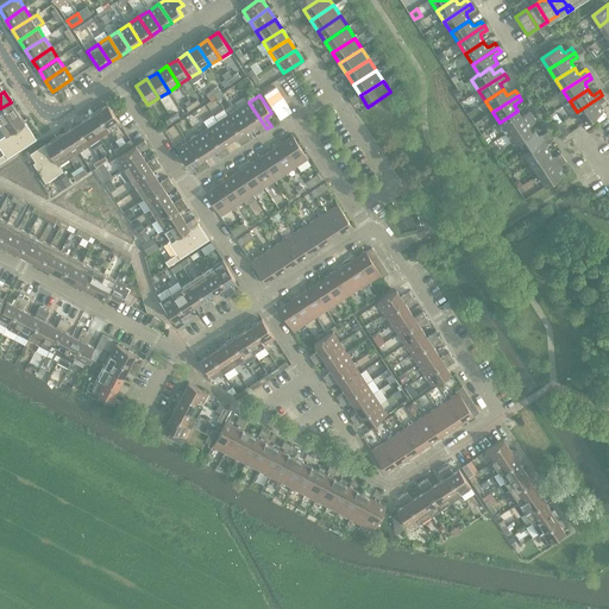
[(602,95),(577,112),(584,124),(602,111),(598,106),(600,104),(606,100),(602,95)]
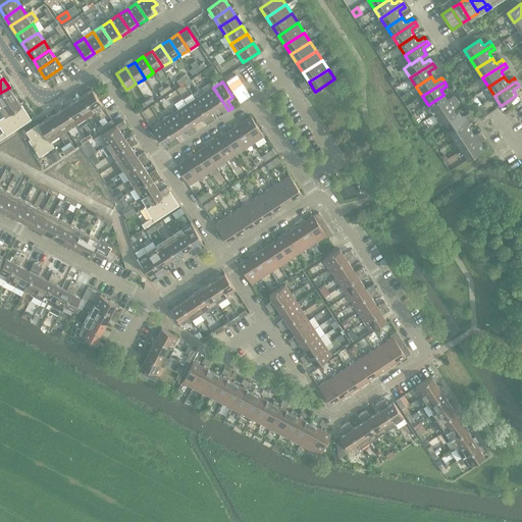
[(9,88),(0,93),(0,106),(15,96),(9,88)]
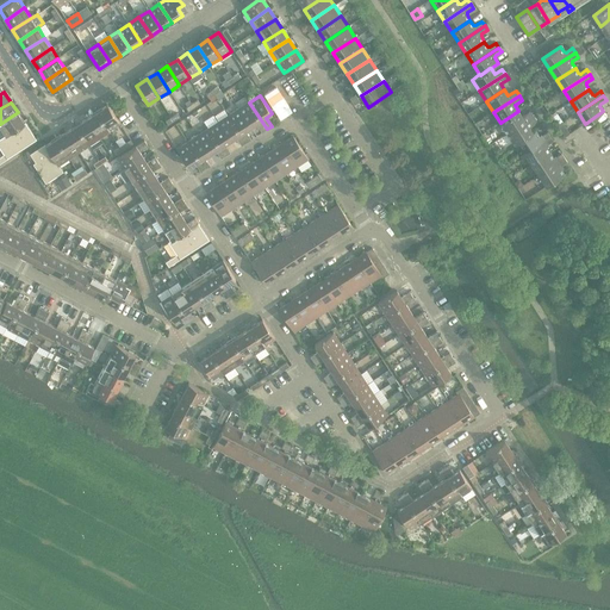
[(249,103),(238,109),(251,128),(256,124),(262,132),(267,129),(249,103)]
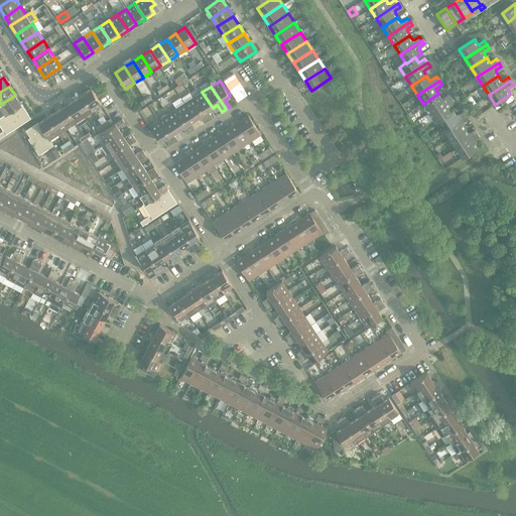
[(91,89),(82,95),(92,111),(102,105),(91,89)]
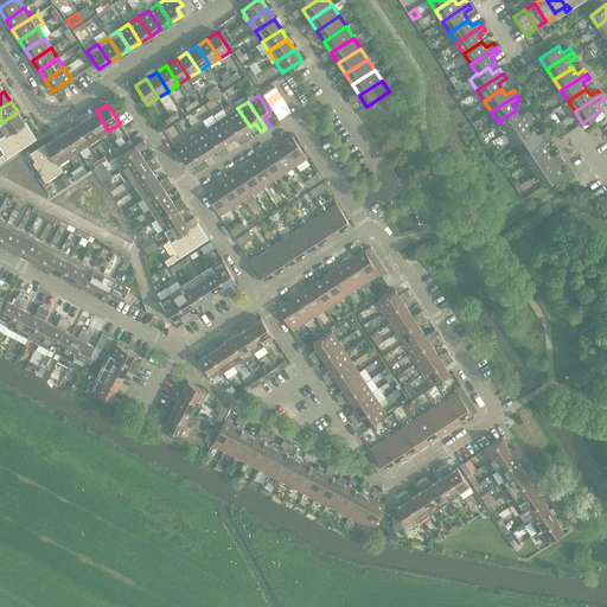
[(237,108),(228,115),(246,141),(250,139),(244,131),(250,127),(237,108)]
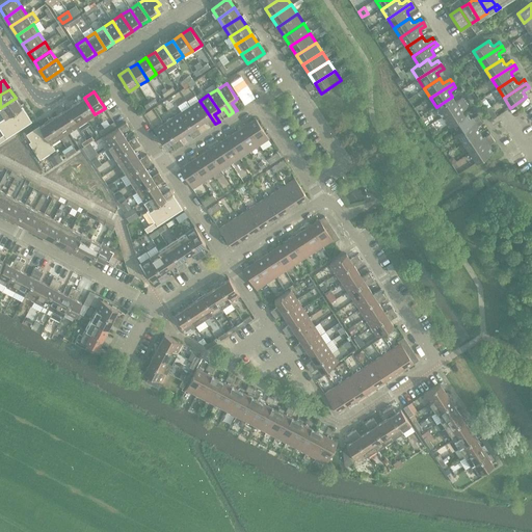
[(452,97),(436,107),(443,116),(466,102),(462,98),(455,102),(452,97)]
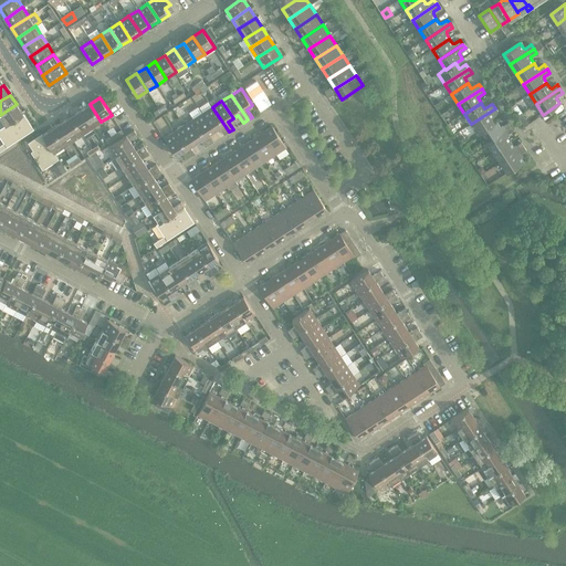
[(0,115),(0,117),(6,125),(6,126),(23,114),(22,114),(17,104),(0,115)]
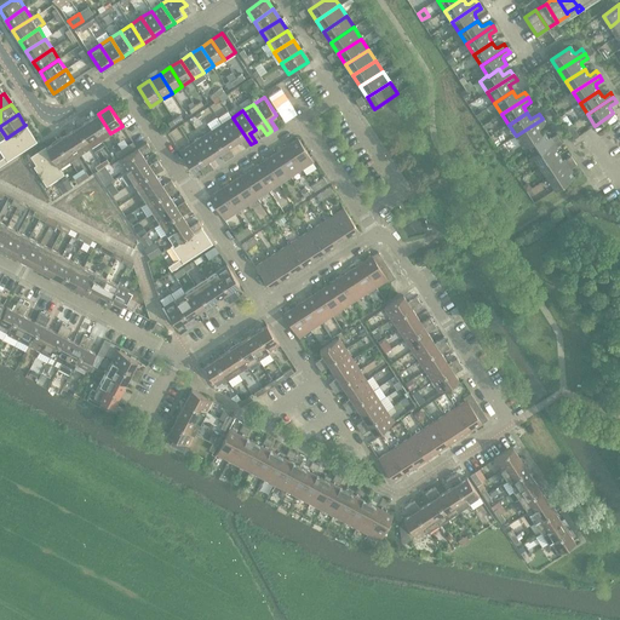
[(98,114),(89,121),(101,139),(110,133),(98,114)]
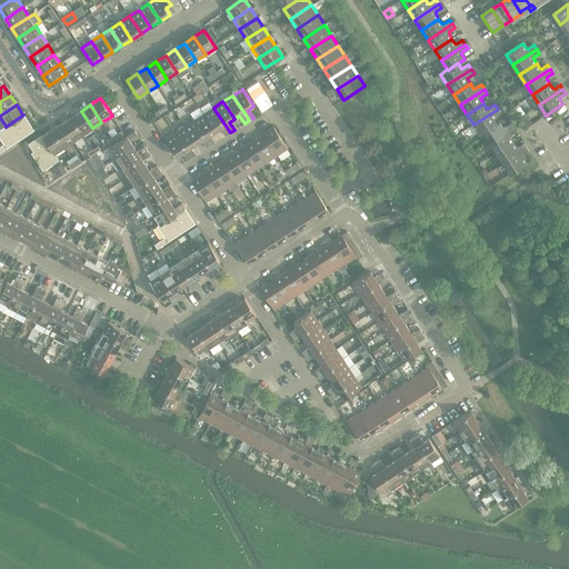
[(213,108),(203,113),(215,131),(220,128),(226,136),(230,132),(213,108)]
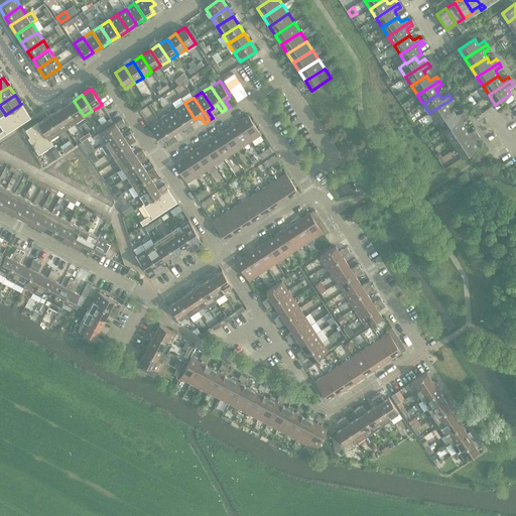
[(452,99),(429,113),(435,123),(438,121),(437,121),(450,112),(447,107),(454,103),(452,99)]
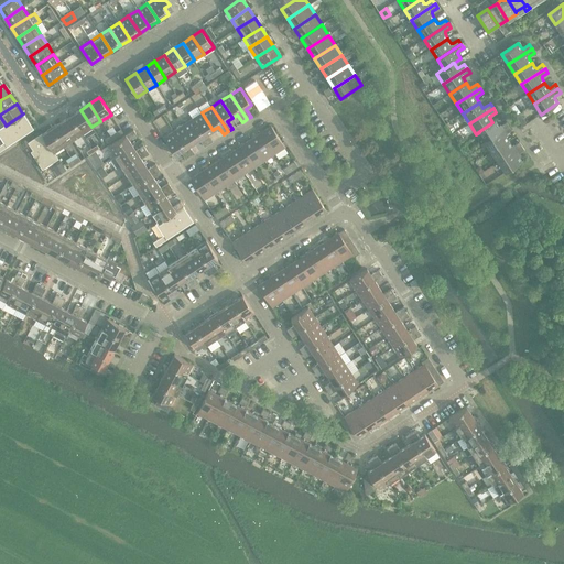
[(80,110),(71,116),(82,133),(91,127),(80,110)]
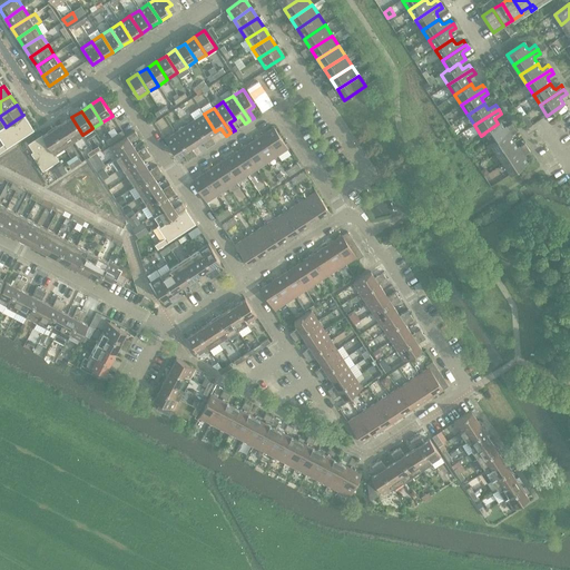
[(6,127),(6,126),(0,129),(0,139),(3,145),(0,146),(0,153),(35,130),(23,114),(22,115),(23,115),(6,127)]
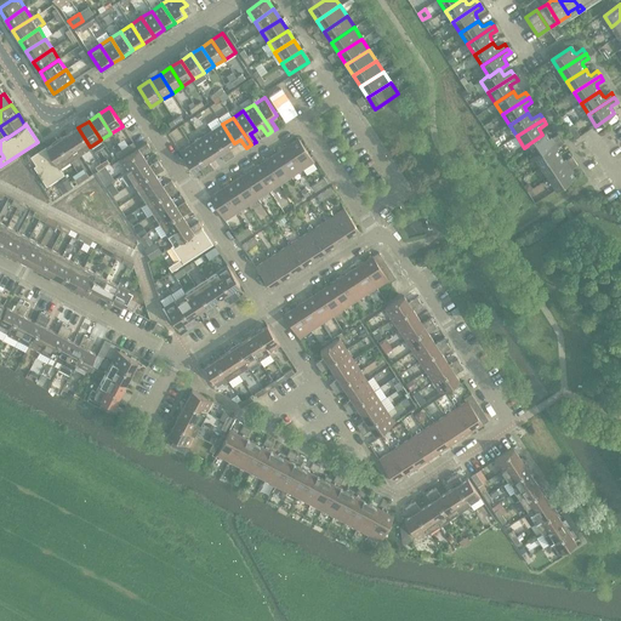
[(222,124),(212,131),(229,159),(235,155),(229,147),(234,143),(222,124)]
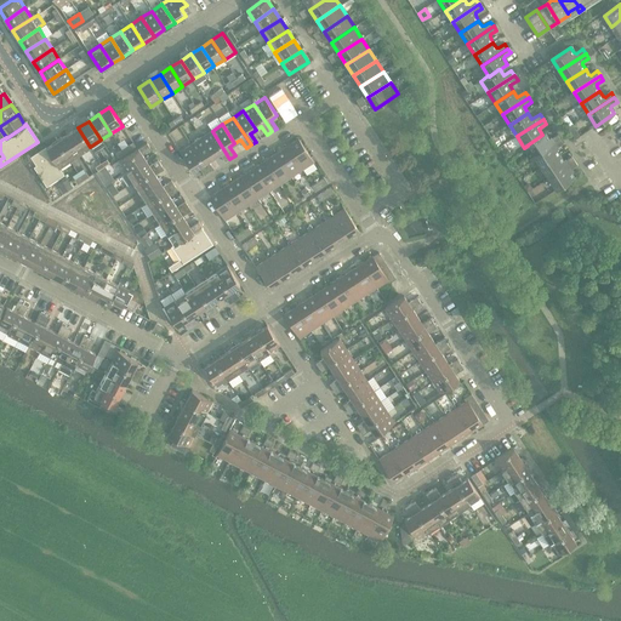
[(78,127),(68,135),(80,153),(90,147),(78,127)]
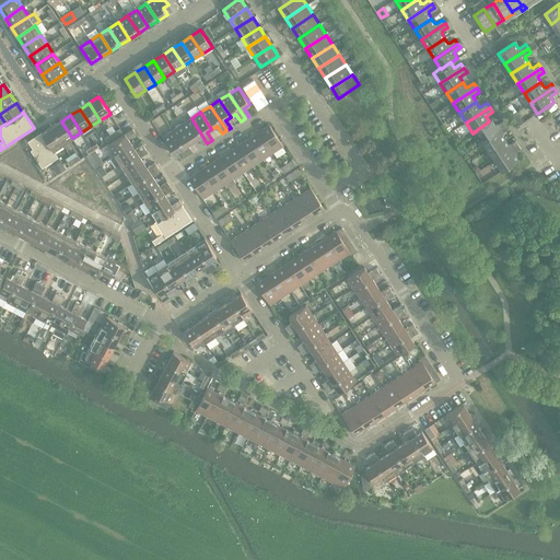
[(191,118),(182,124),(193,141),(198,138),(202,146),(207,143),(191,118)]
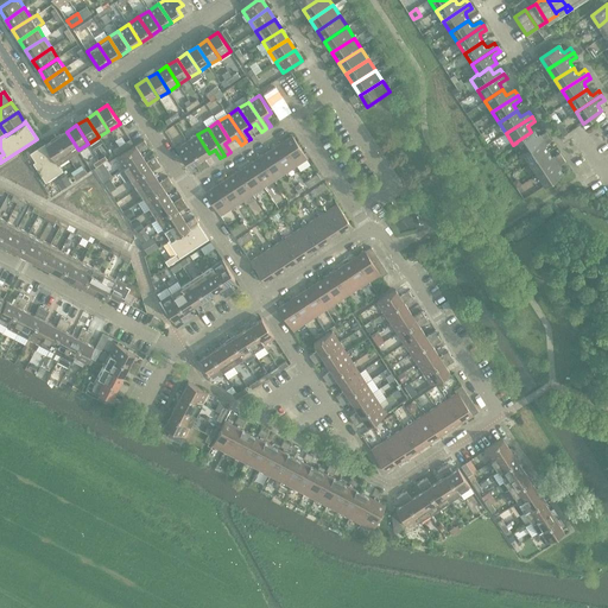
[(515,143),(517,143),(523,153),(549,135),(546,132),(539,135),(537,135),(533,130),(531,132),(515,143)]
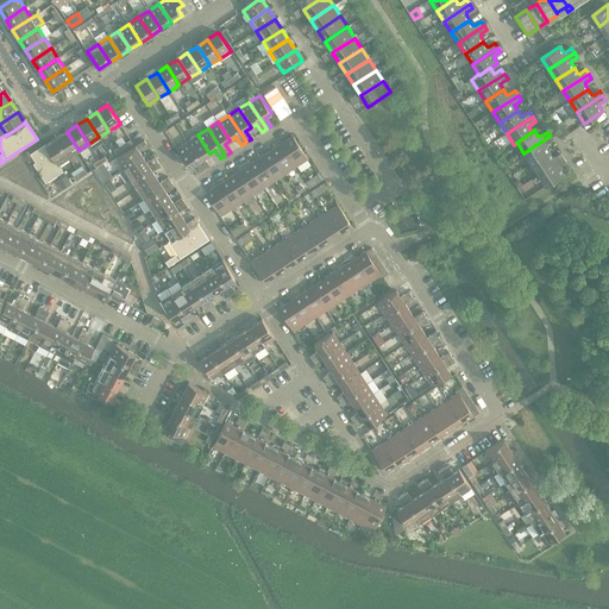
[(67,132),(56,138),(68,157),(79,150),(67,132)]
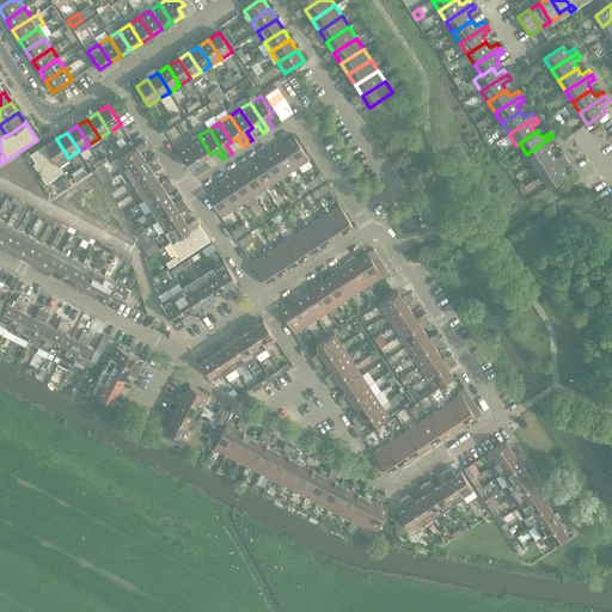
[(199,135),(188,142),(206,170),(210,166),(206,158),(210,154),(199,135)]
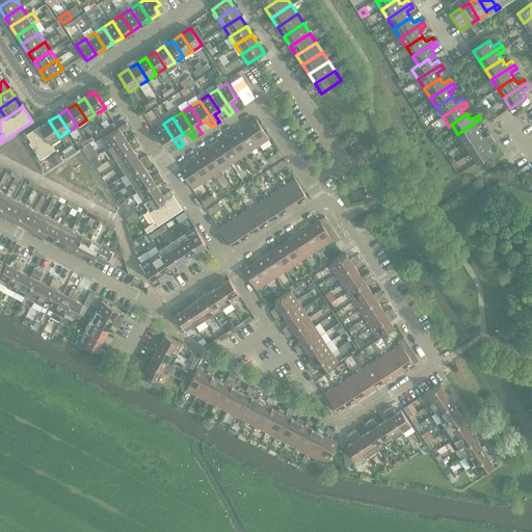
[(256,118),(246,126),(259,145),(269,138),(256,118)]
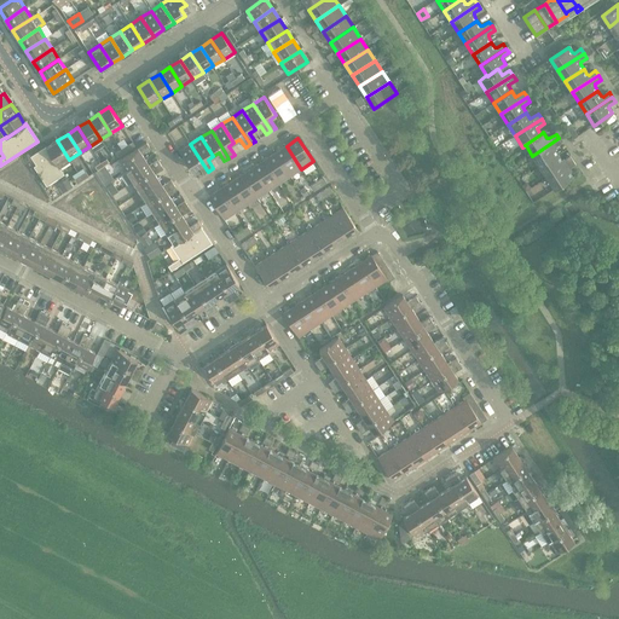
[(559,138),(532,156),(539,167),(557,154),(555,149),(555,146),(561,143),(559,138)]
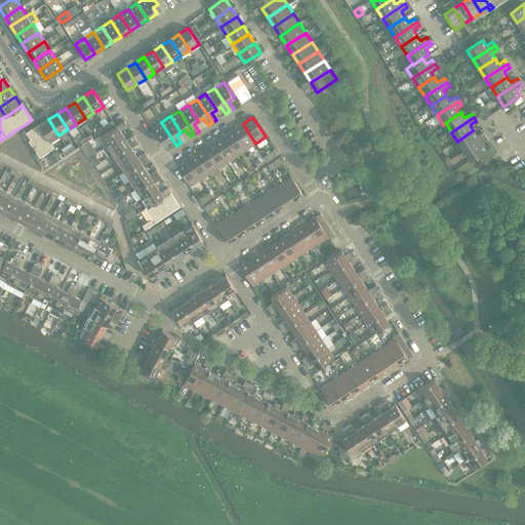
[(48,119),(40,125),(39,125),(49,142),(50,142),(58,135),(48,119)]
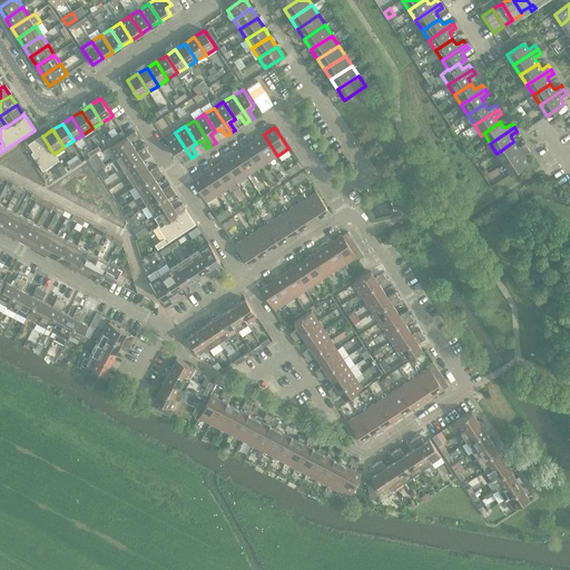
[(109,148),(116,158),(134,147),(130,141),(138,136),(135,131),(109,148)]
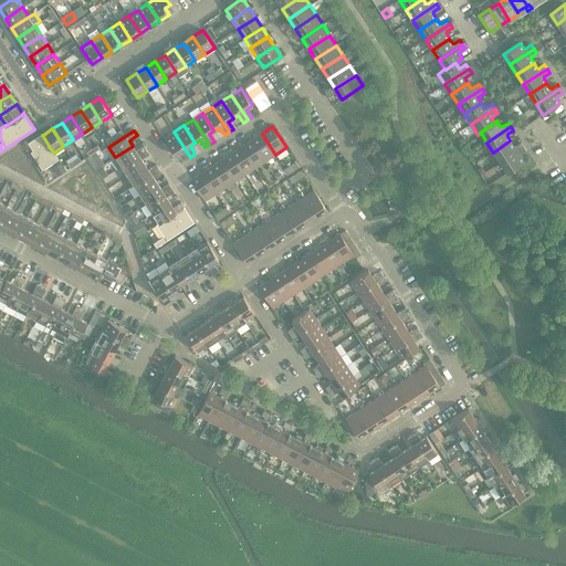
[(190,157),(174,132),(164,138),(176,156),(181,152),(186,159),(190,157)]
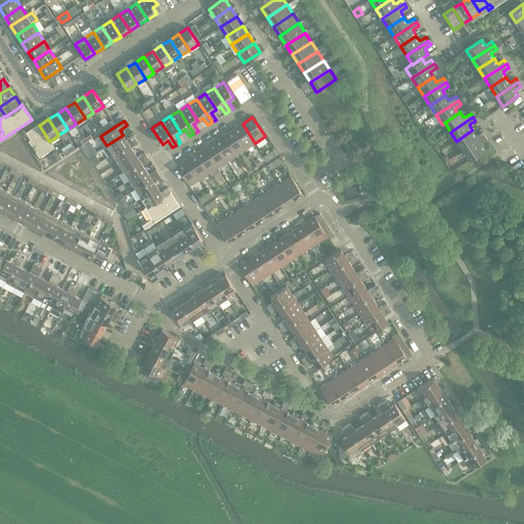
[(39,125),(40,125),(39,124),(26,132),(31,139),(29,141),(39,158),(54,147),(50,141),(49,141),(39,125)]
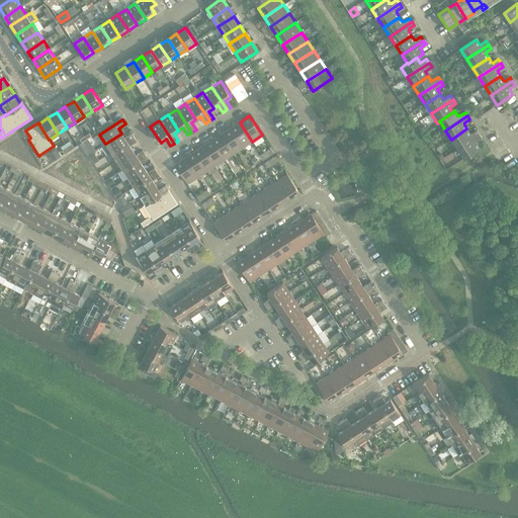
[(240,122),(231,127),(243,148),(252,142),(240,122)]
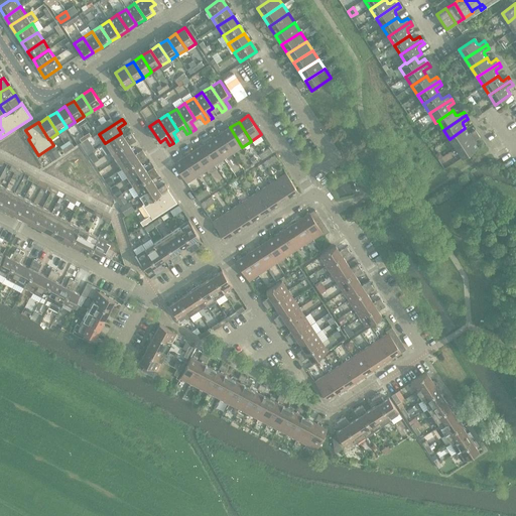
[(230,127),(221,133),(233,152),(242,147),(230,127)]
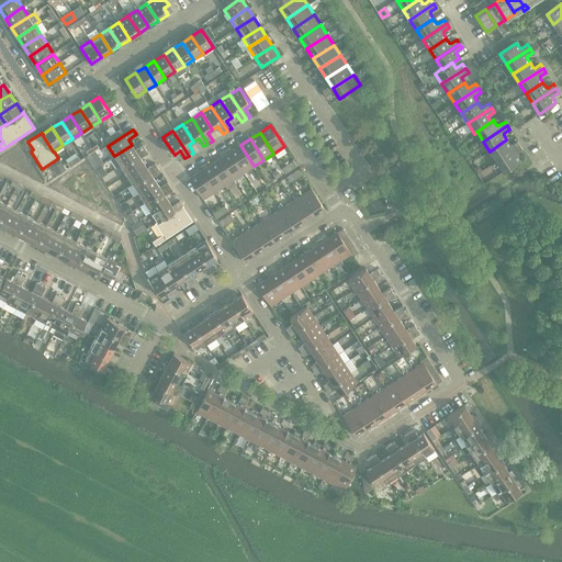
[(506,139),(490,152),(496,161),(520,145),(517,142),(512,145),(509,145),(506,139)]
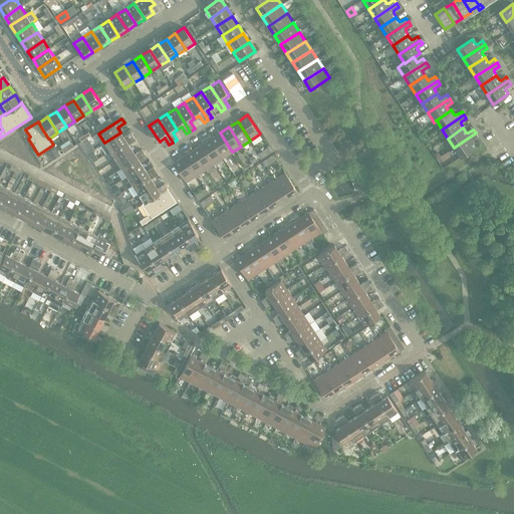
[(106,154),(110,151),(134,136),(131,132),(123,137),(120,133),(104,143),(100,146),(106,154)]
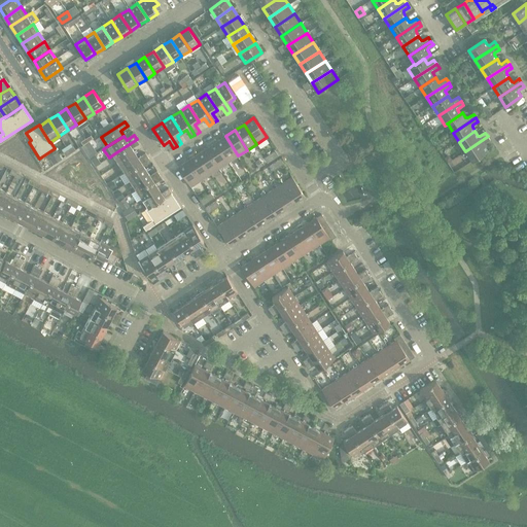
[(225,136),(216,142),(229,162),(238,155),(225,136)]
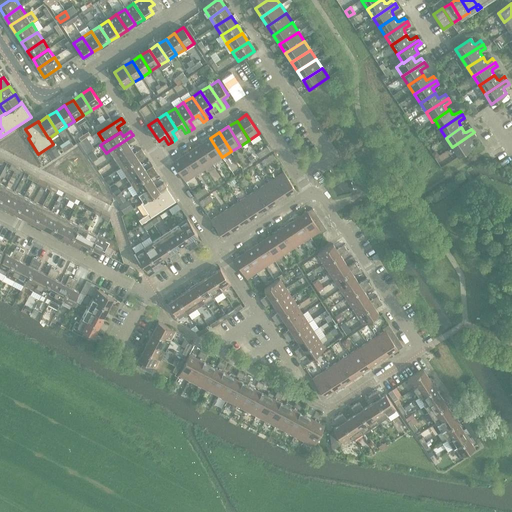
[(474,132),(452,147),(458,156),(474,146),(470,141),(471,139),(476,136),(474,132)]
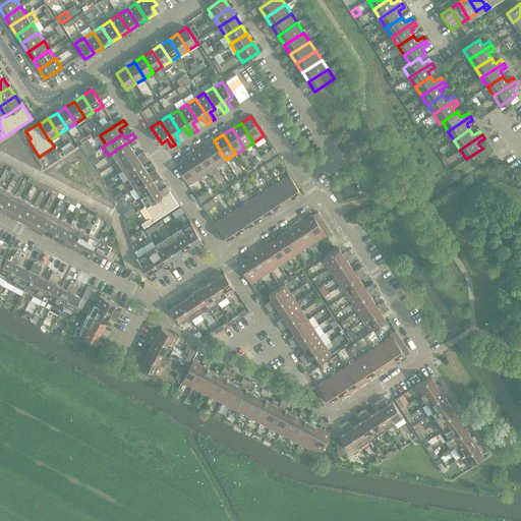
[(135,137),(112,153),(117,162),(133,152),(130,147),(137,141),(135,137)]
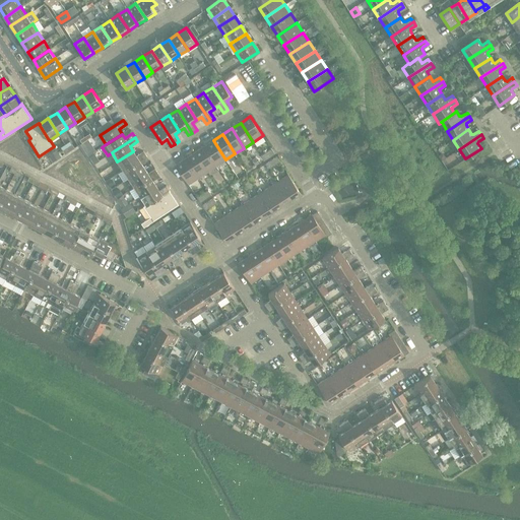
[(82,143),(80,144),(81,144),(84,150),(91,145),(87,139),(87,140),(82,143)]
